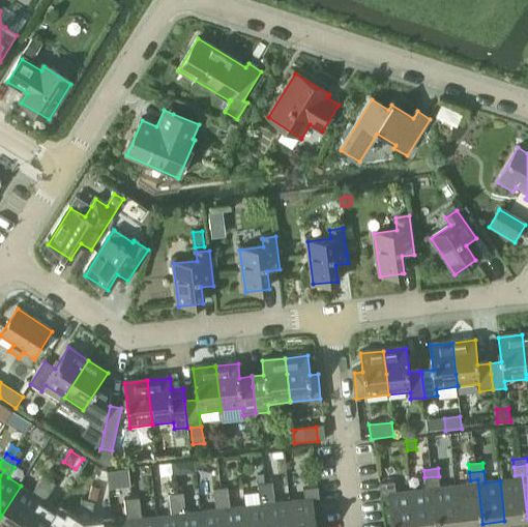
[(39,484),(52,492),(56,486),(50,481),(53,476),(46,472),(42,477),(44,477),(39,484)]
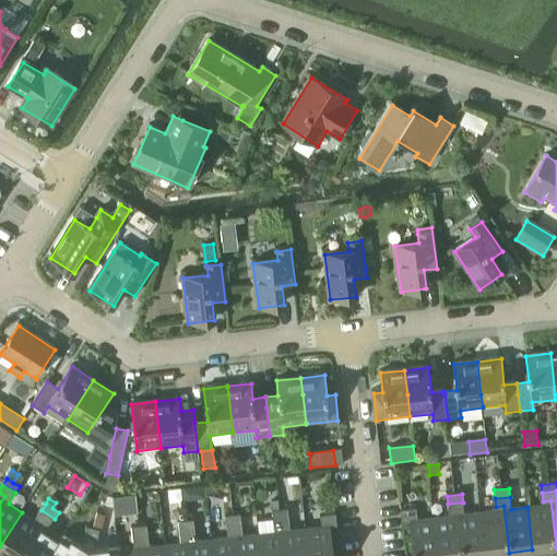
[(528,507),(532,549),(556,547),(550,500),(543,501),(543,505),(528,507)]
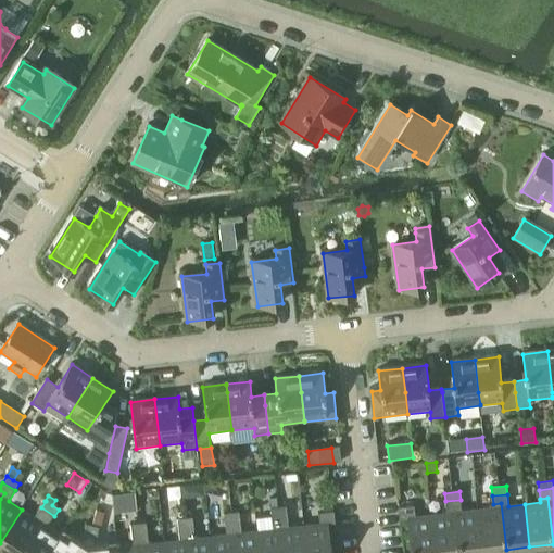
[(454,508),(460,552),(482,552),(478,510),(462,512),(461,500),(445,501),(447,510),(454,508)]
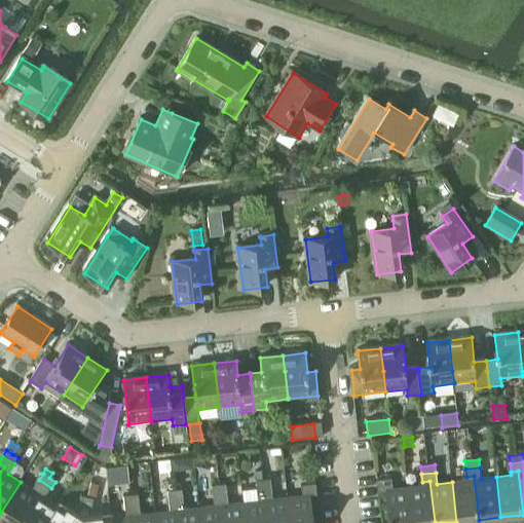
[(452,482),(456,522),(479,520),(474,476),(466,477),(466,480),(452,482)]
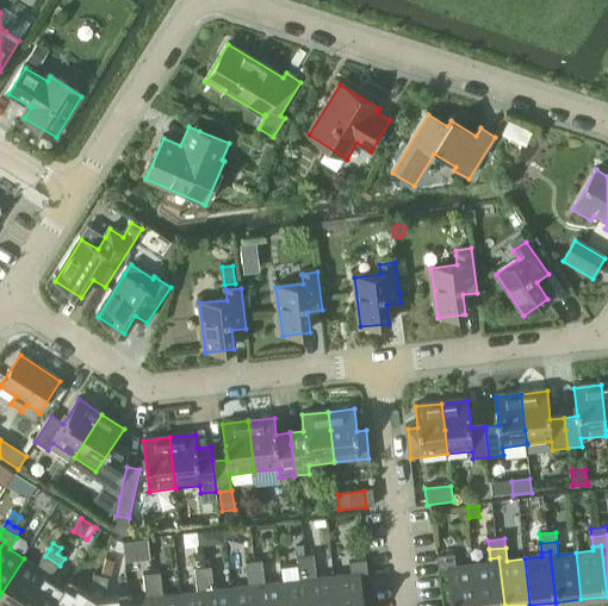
[(478,605),(473,564),(456,567),(454,555),(438,557),(439,570),(446,569),(451,605),(478,605)]
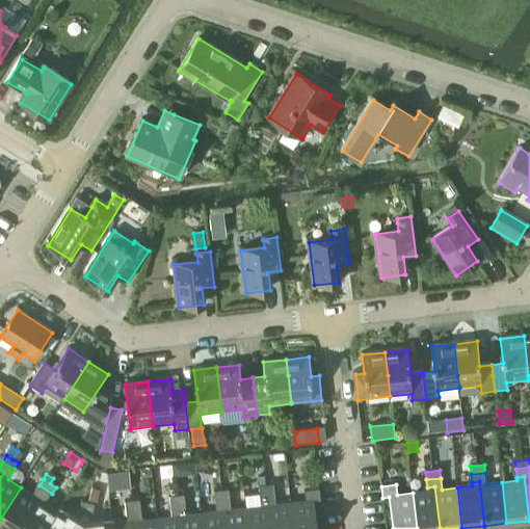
[(42,496),(20,528),(48,528),(60,508),(58,511),(46,503),(52,494),(40,485),(35,492),(42,496)]
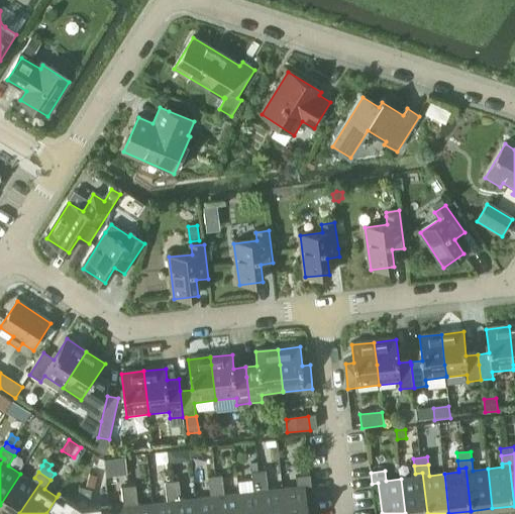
[(251,473),(252,480),(267,479),(266,472),(251,473)]
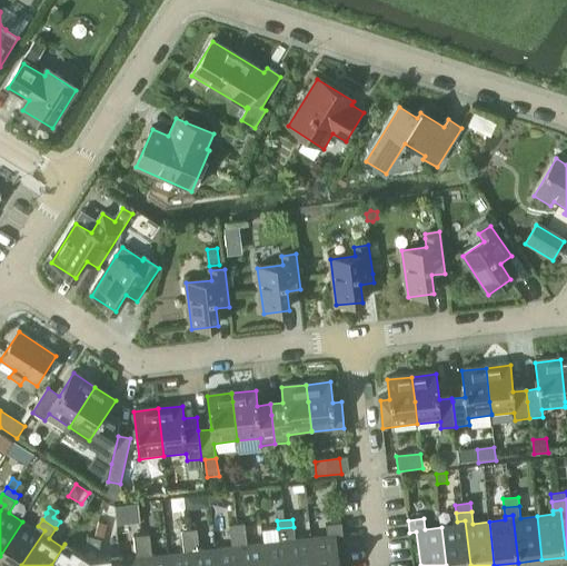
[(441,527),(446,565),(470,565),(465,520),(457,522),(457,525),(441,527)]
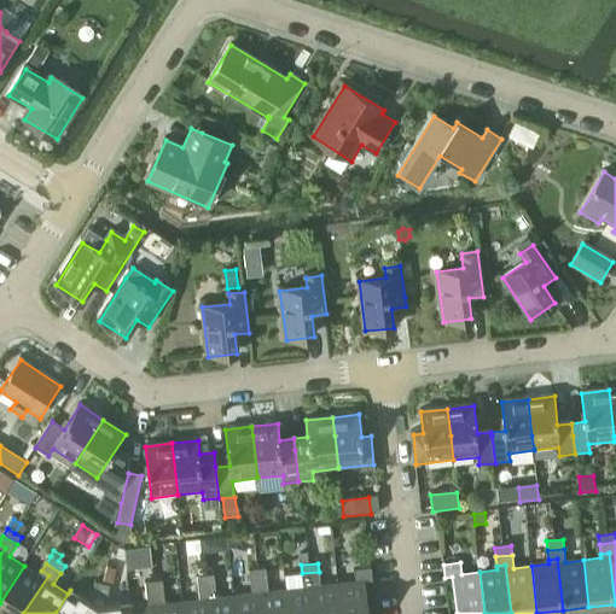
[(24,566),(0,603),(0,606),(11,613),(23,613),(48,576),(41,571),(39,576),(24,566)]
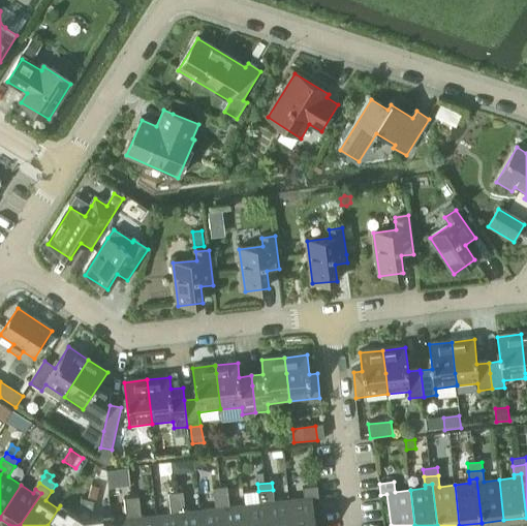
[(289,500),(292,525),(316,525),(313,499),(319,498),(318,487),(303,489),(304,498),(289,500)]
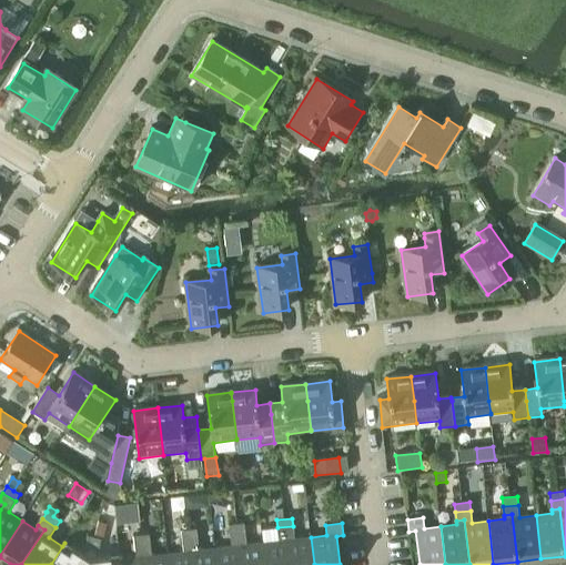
[(229,525),(230,534),(245,532),(245,524),(229,525)]
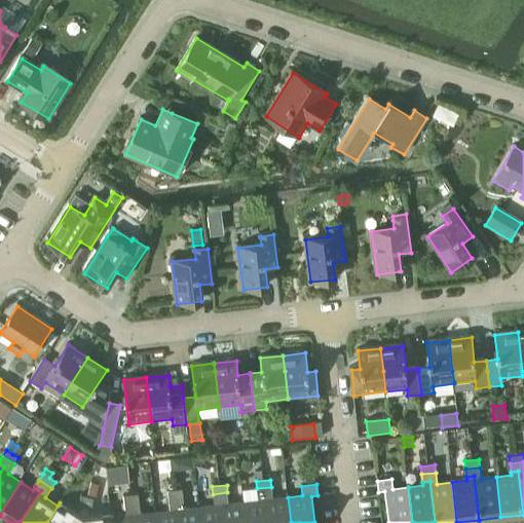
[(265,496),(268,522),(291,522),(288,497),(273,498),(271,487),(257,488),(258,496),(265,496)]
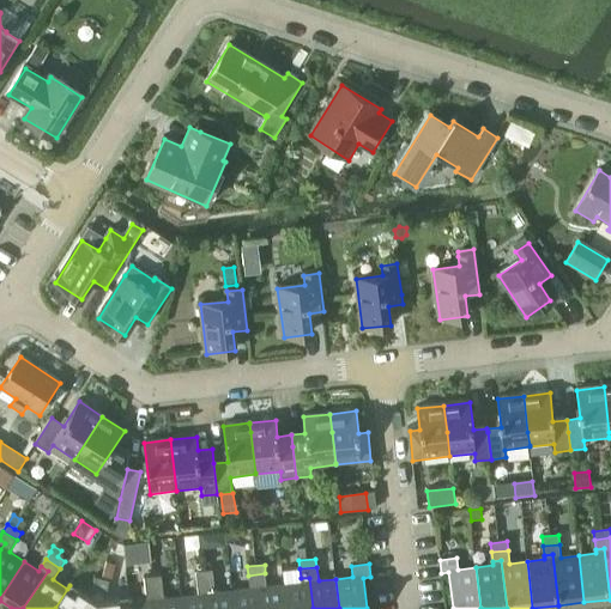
[(197,573),(197,582),(213,579),(212,571),(197,573)]
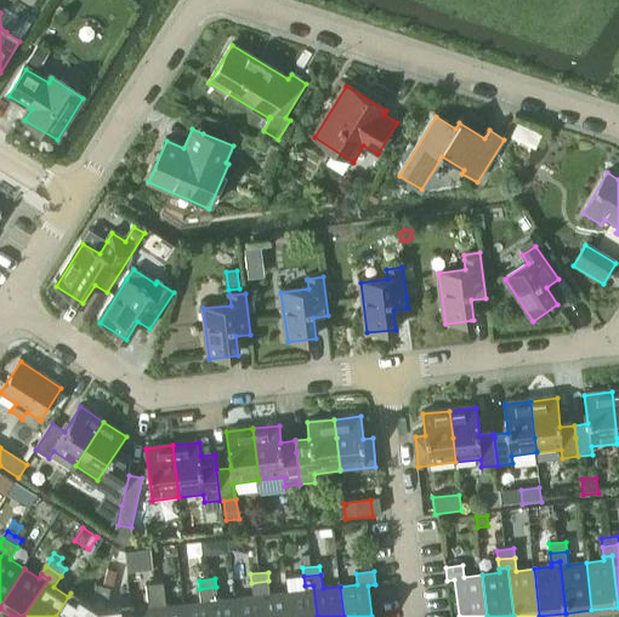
[(262,592),(265,616),(291,616),(289,593),(271,595),(268,581),(251,583),(253,593),(262,592)]
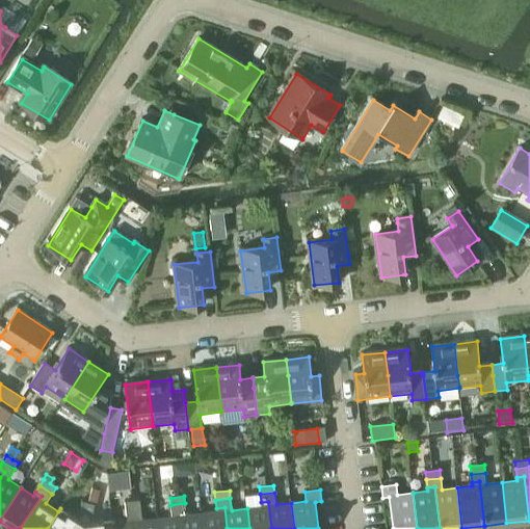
[(125,503),(126,510),(141,508),(140,501),(125,503)]
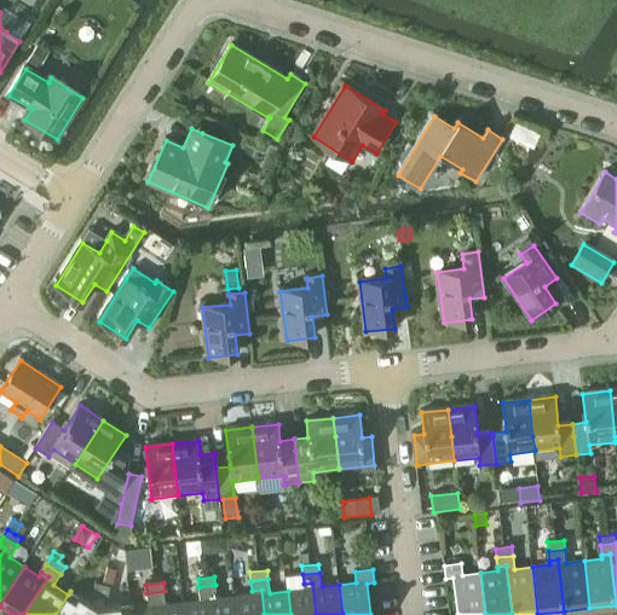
[(92,605),(85,614),(97,614),(103,586),(97,584),(92,605)]
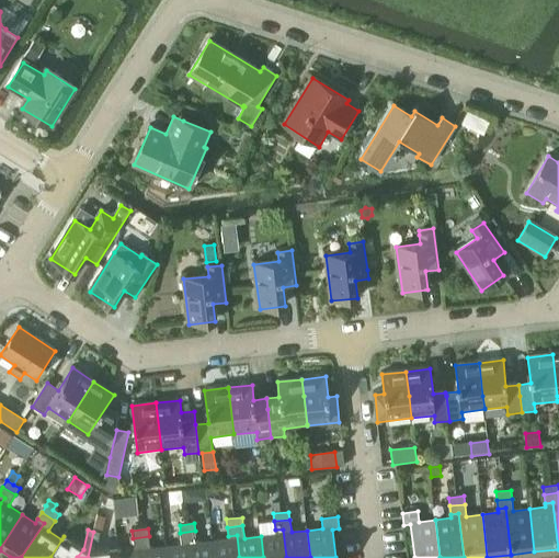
[(261,536),(263,557),(286,557),(283,530),(275,530),(276,534),(261,536)]
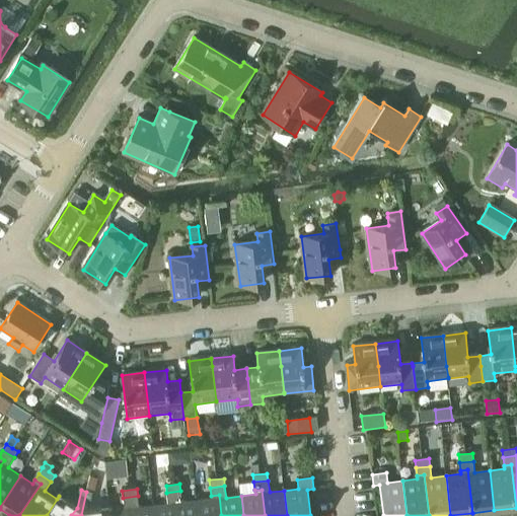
[(174,500),(176,515),(199,515),(197,501),(182,503),(180,491),(166,493),(167,501),(174,500)]
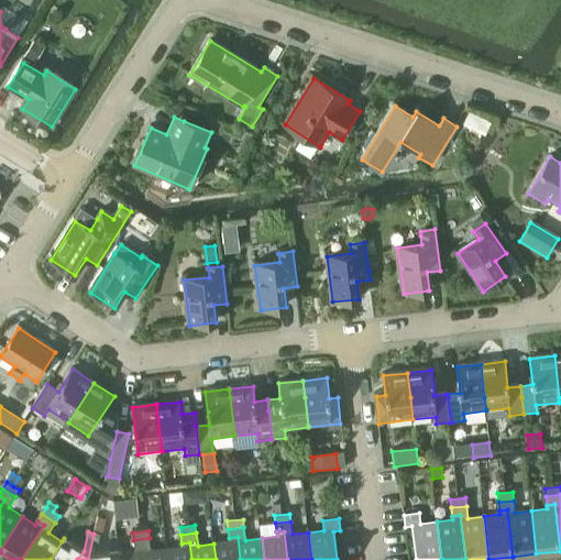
[(94,534),(88,559),(97,559),(96,553),(100,536),(94,534)]
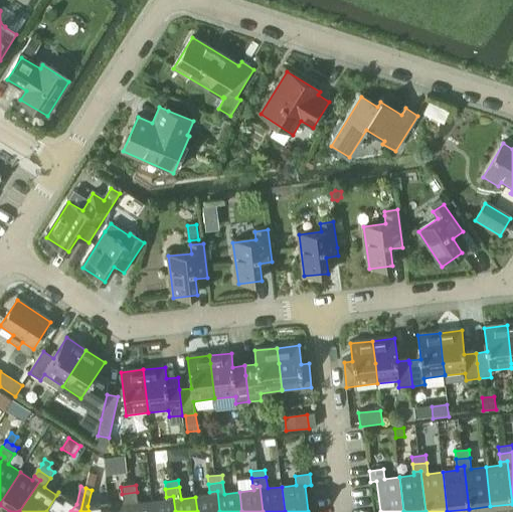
[(195,497),(197,511),(219,511),(217,491),(209,492),(210,495),(195,497)]
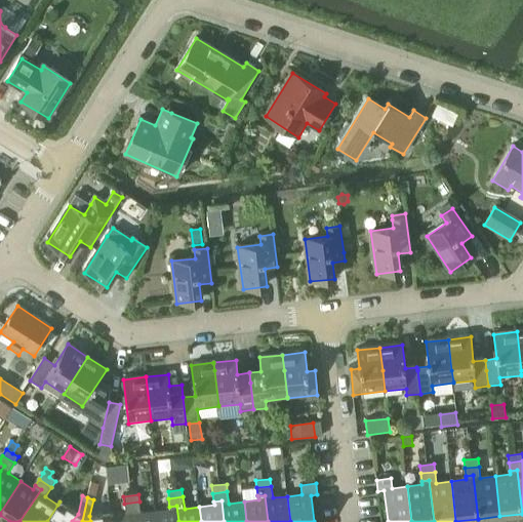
[(59,502),(47,521),(72,521),(78,514),(59,502)]
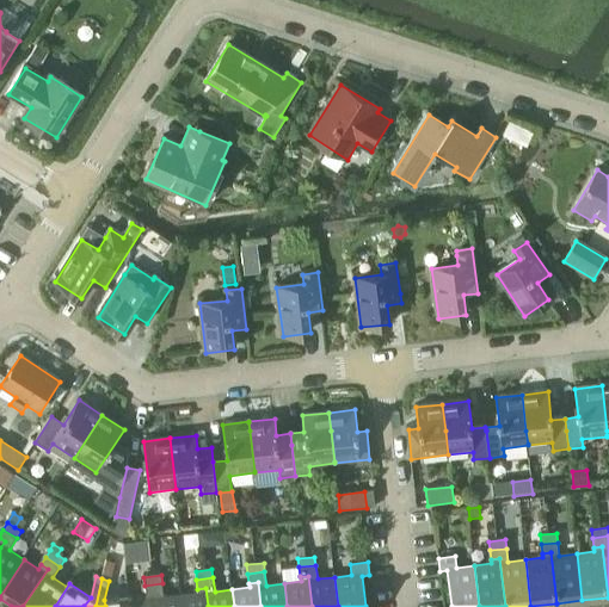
[(155,594),(157,606),(183,606),(182,595),(164,598),(162,583),(145,586),(146,595),(155,594)]
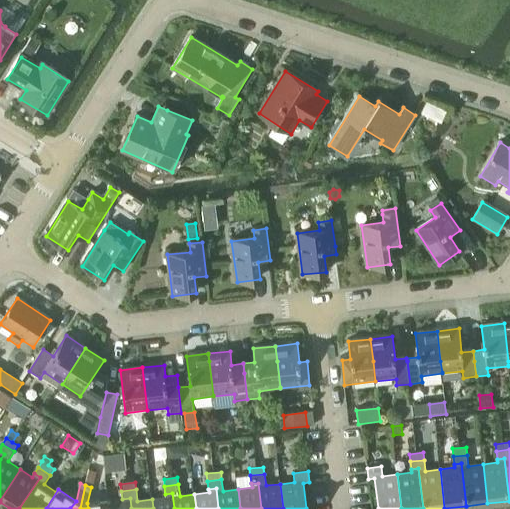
[(152,499),(153,508),(174,508),(172,493),(165,494),(166,497),(152,499)]
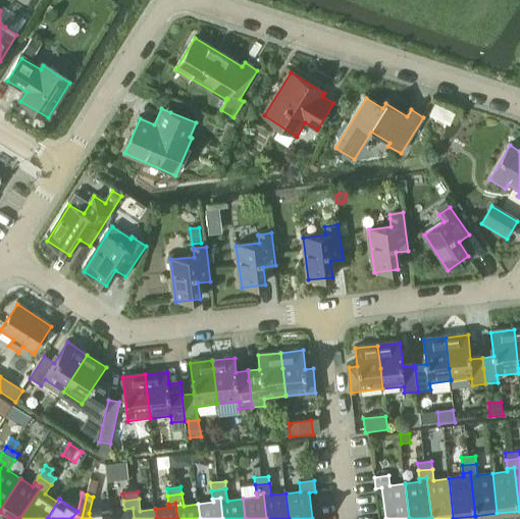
[(111,514),(111,518),(134,518),(133,508),(124,509),(125,513),(111,514)]
